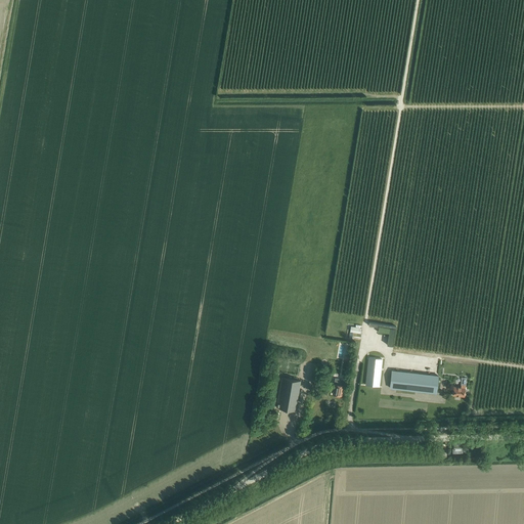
[(380,387),(383,359),(368,357),(365,385),(380,387)]
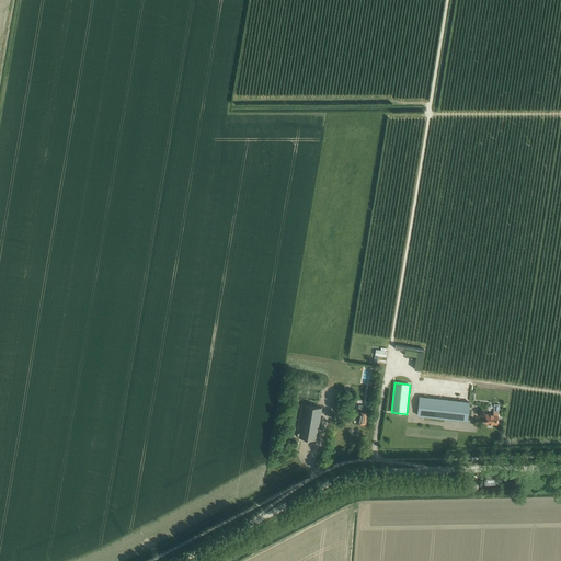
[(467,421),(469,403),(469,402),(421,397),(419,415),(467,421)]
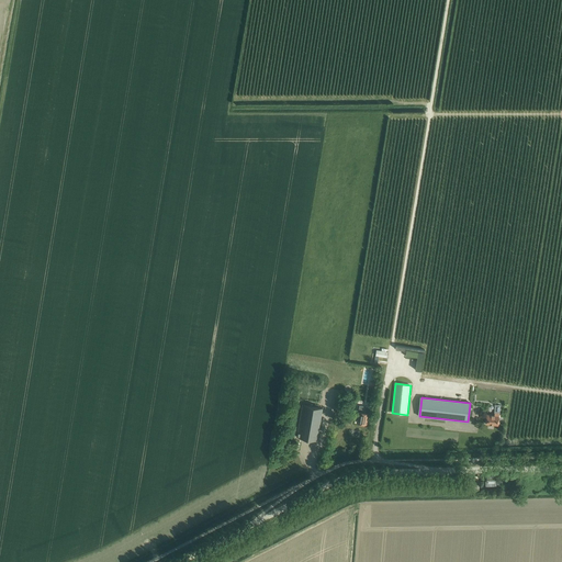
[(317,440),(323,408),(302,405),(298,437),(317,440)]
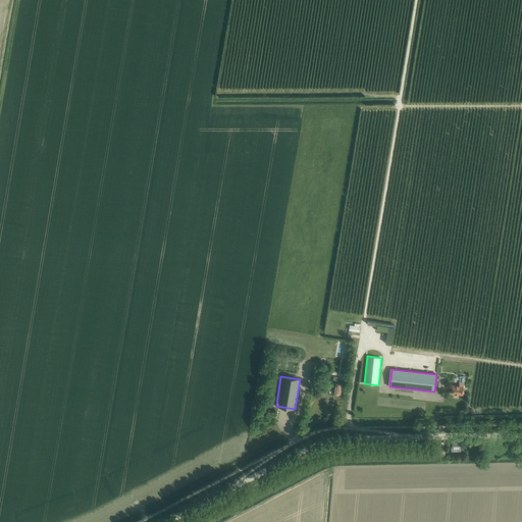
[(332,382),(331,393),(342,394),(343,383),(344,378),(333,377),(332,382)]
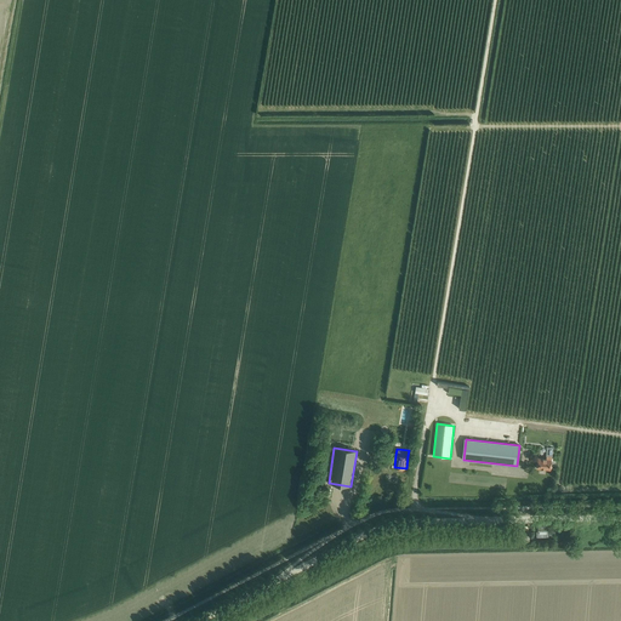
[(546,459),(537,459),(536,468),(551,471),(552,456),(546,456),(546,459)]
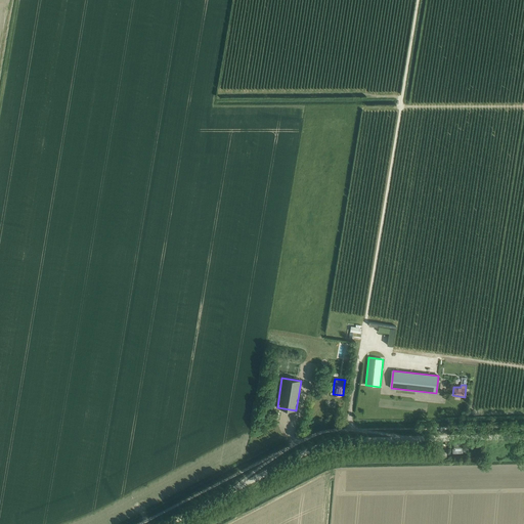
[(452,444),(453,451),(453,455),(460,454),(460,452),(462,452),(462,443),(452,444)]
